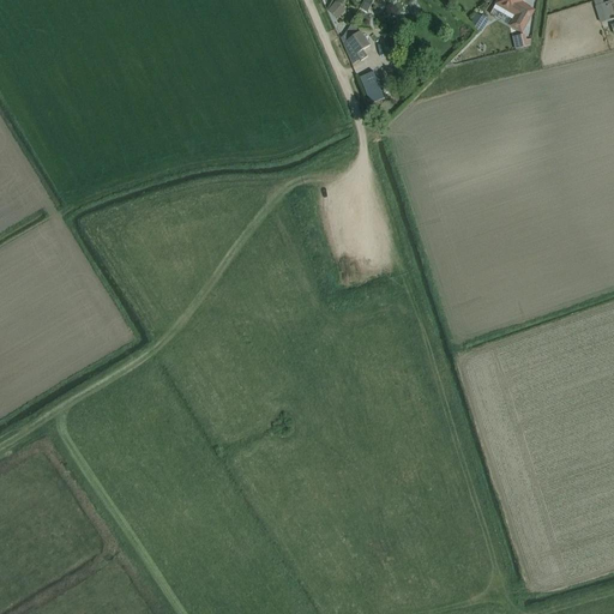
[(499,0),(497,5),(516,17),(510,26),(521,34),(534,11),(521,4),(522,0),(499,0)]
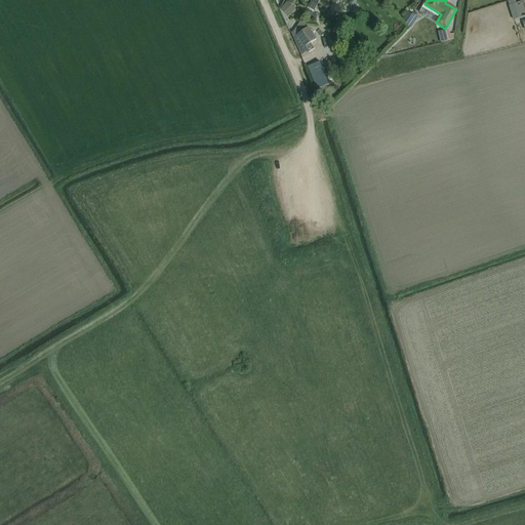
[(287,1),(280,9),(289,16),(296,8),(287,1)]
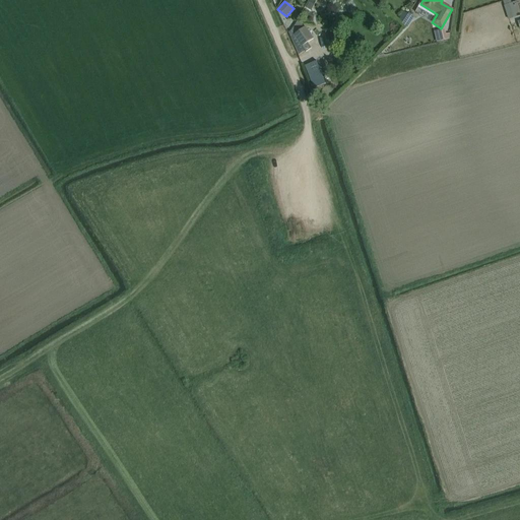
[(416,10),(410,18),(416,22),(421,13),(416,10)]
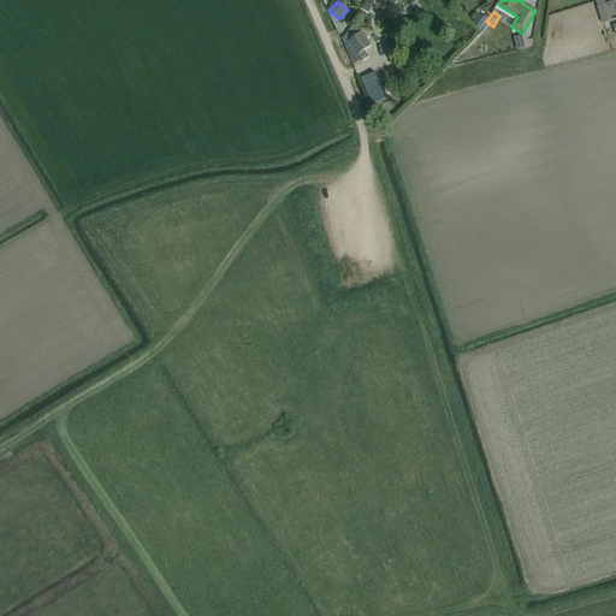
[(361,33),(349,41),(361,60),(368,55),(365,51),(371,47),(361,33)]
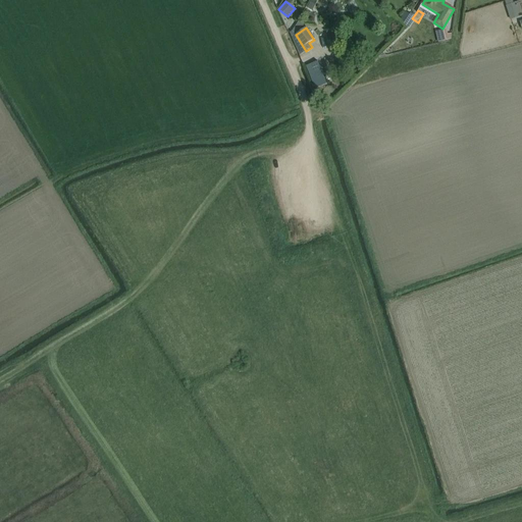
[(446,29),(435,31),(438,42),(448,40),(446,29)]
